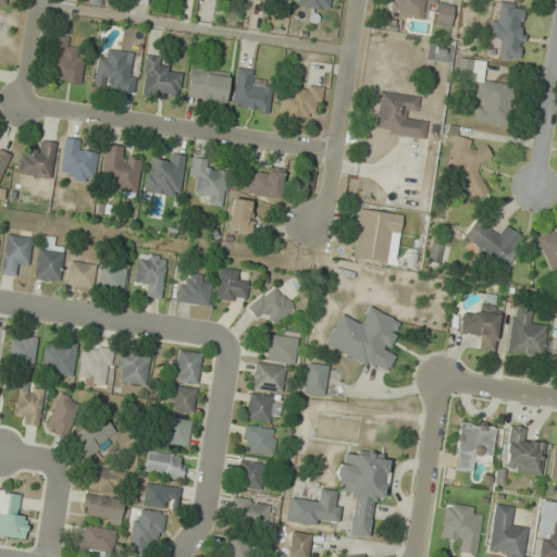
[(331,9),(331,0),(298,0),(298,7),(331,9)]
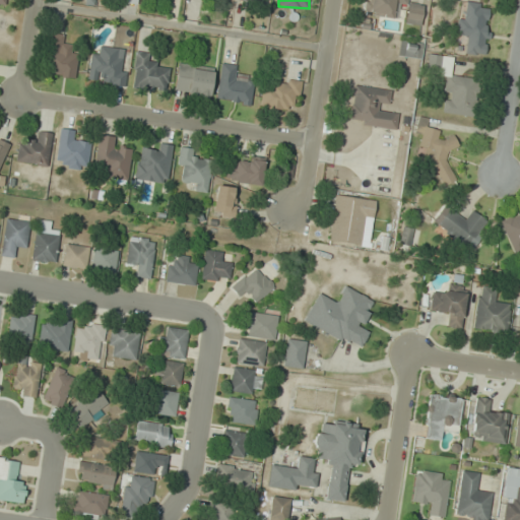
[(420,25),(423,3),(406,1),(406,0),(371,0),(369,15),(395,18),(397,5),(406,6),(404,23),(420,25)]
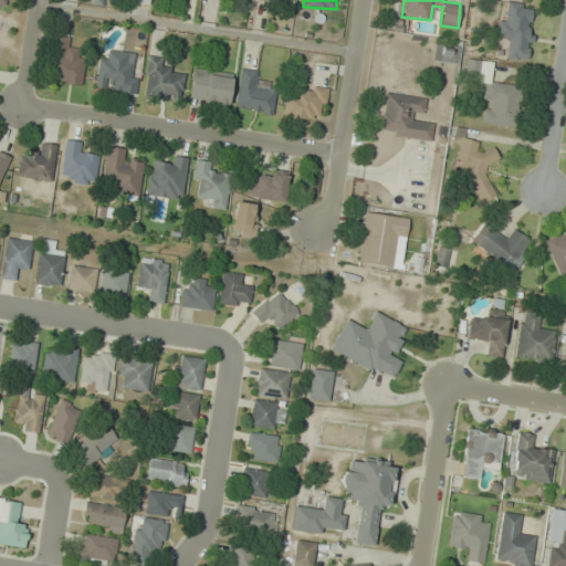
[(504,58),(526,61),(534,4),(502,0),(498,37),(507,38),(504,58)]
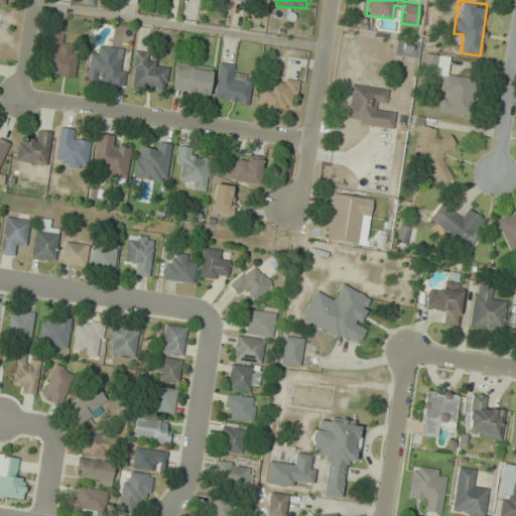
[(65,34),(49,32),(43,73),(73,78),(78,45),(63,43),(65,34)]
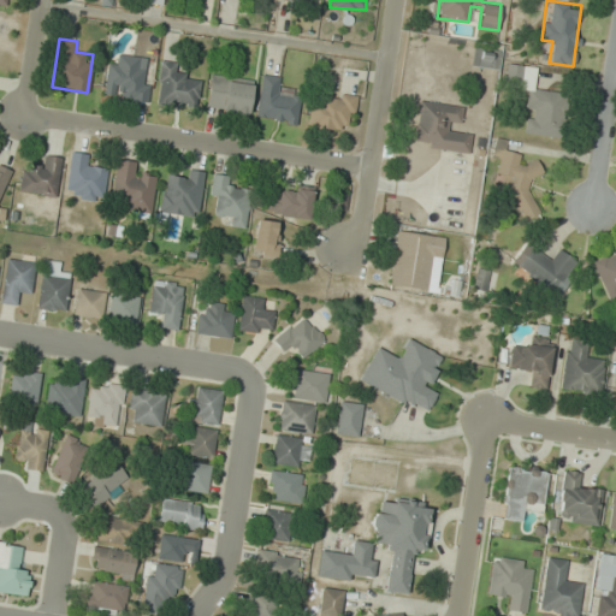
[(499,71),(503,53),(474,47),(471,66),(499,71)]
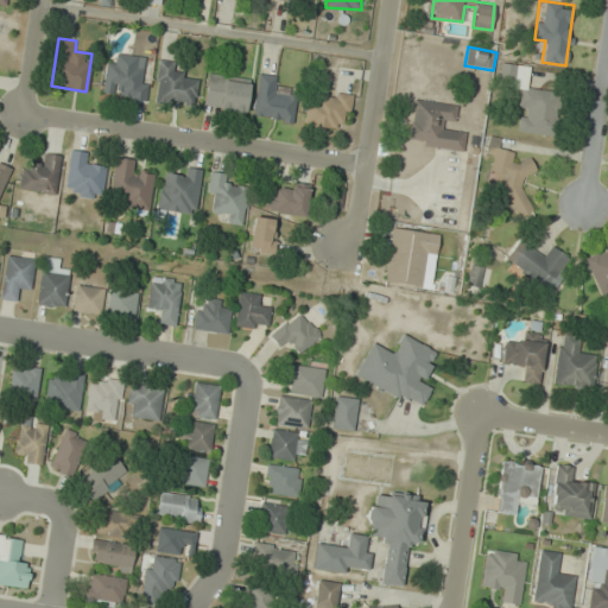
[(143,101),(149,57),(118,54),(116,64),(107,63),(102,95),(143,101)]
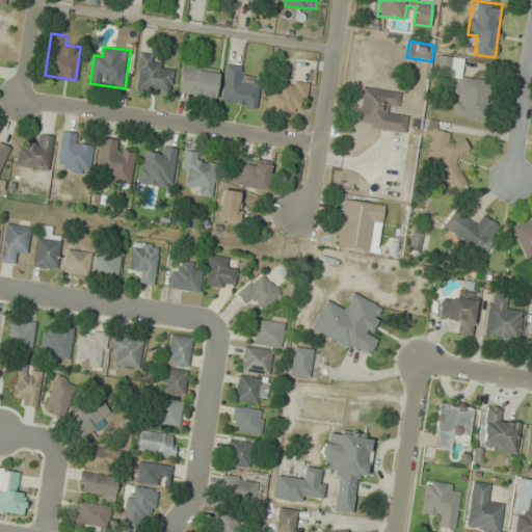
[(136,88),(170,91),(173,68),(153,67),(154,55),(139,54),(136,88)]
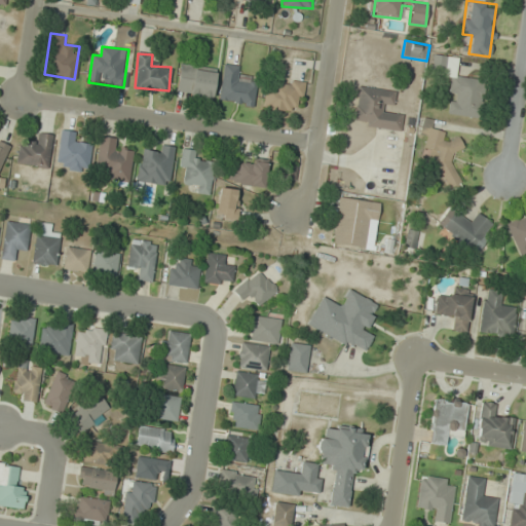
[(458,59),(434,54),(431,73),(451,76),(448,94),(452,95),(449,114),(479,118),(484,80),(455,76),(458,59)]
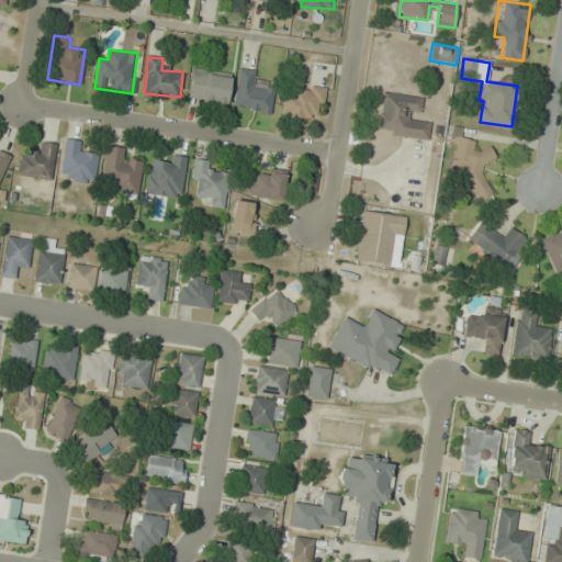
[(189,101),(227,105),(231,72),(192,68),(189,101)]
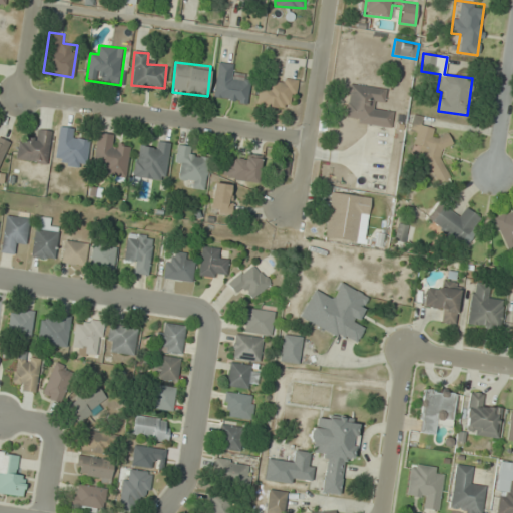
[(212,98),(246,103),(250,77),(234,74),(236,65),(218,62),(212,98)]
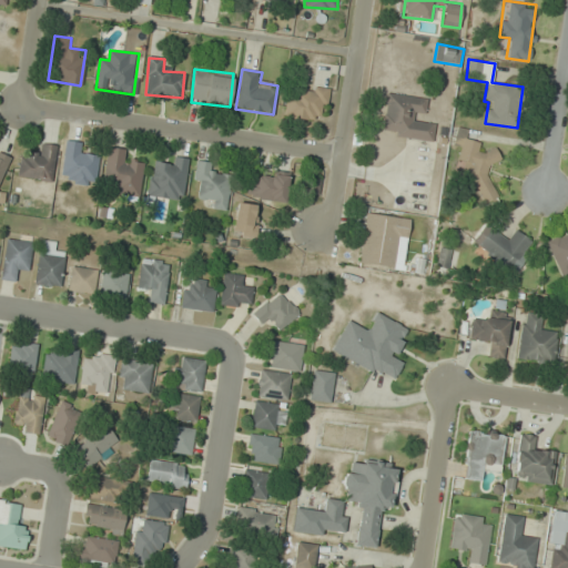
[(285,118),(315,120),(316,110),(327,111),(330,89),(287,85),(285,118)]
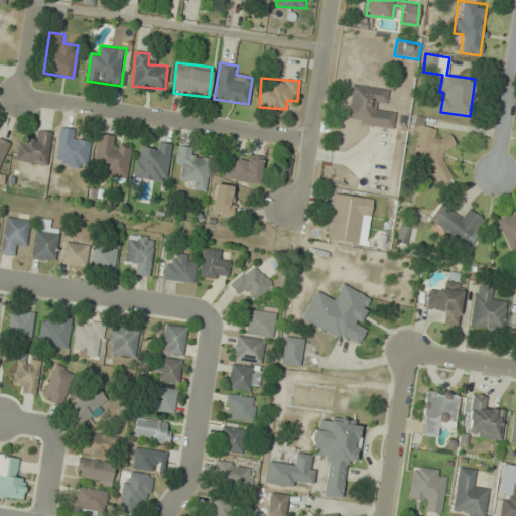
[(345,123),(393,129),(396,111),(378,109),(379,101),(387,102),(389,90),(350,85),(345,123)]
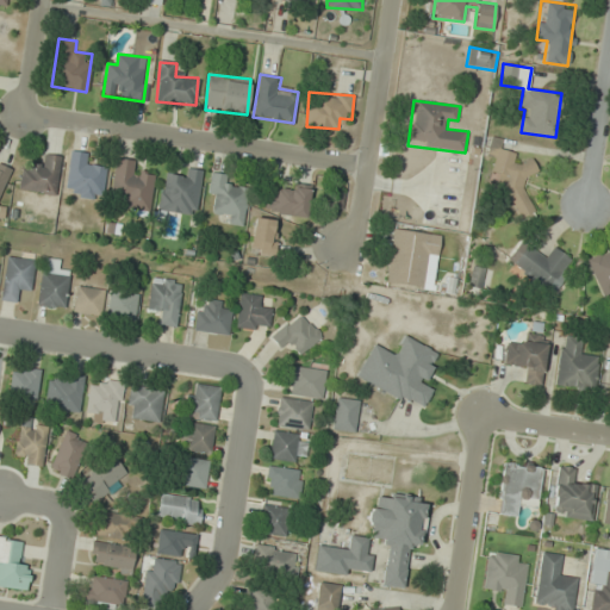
[(534,165),(515,161),(516,153),(499,150),(502,138),(491,137),(487,155),(496,156),(492,173),(503,174),(499,199),(516,201),(514,213),(526,216),(534,165)]
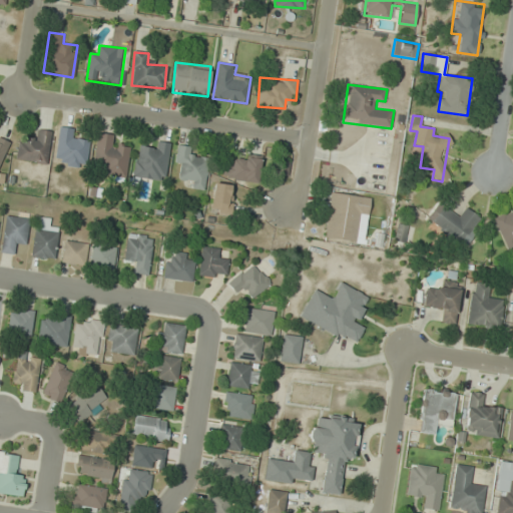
[(75,129),(60,126),(54,162),(86,167),(90,140),(73,138),(75,129)]
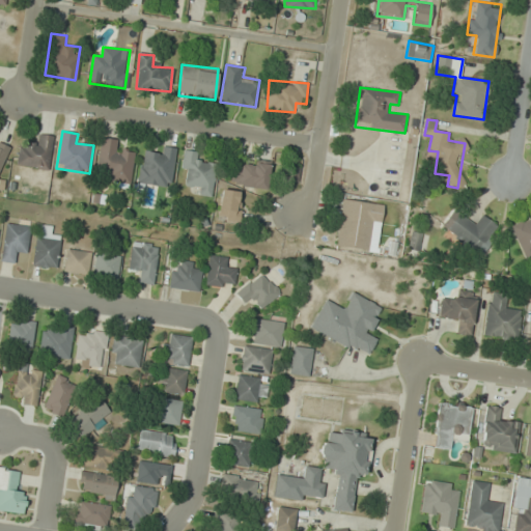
[(49,169),(53,136),(38,134),(37,143),(20,141),(18,165),(49,169)]
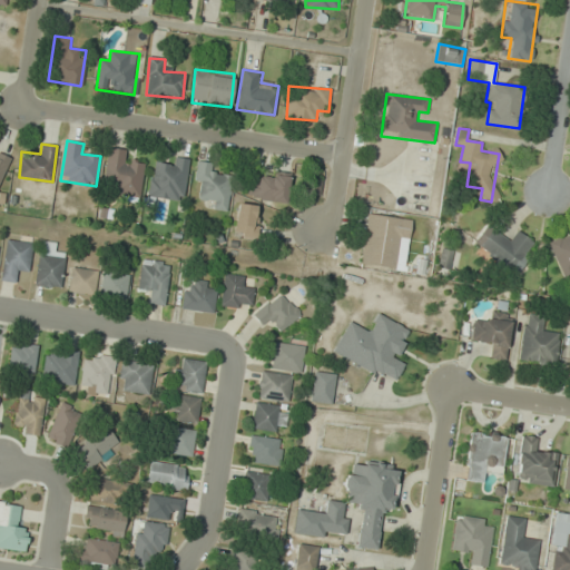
[(145,163),(126,160),(127,149),(107,147),(104,183),(112,184),(111,195),(141,198),(145,163)]
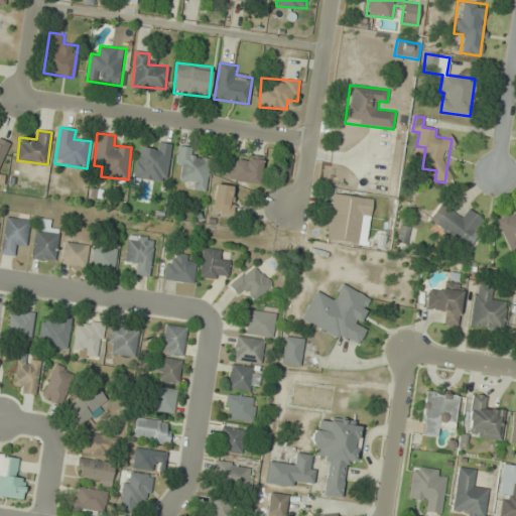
[(171,144),(159,142),(157,150),(138,147),(134,178),(165,182),(171,144)]
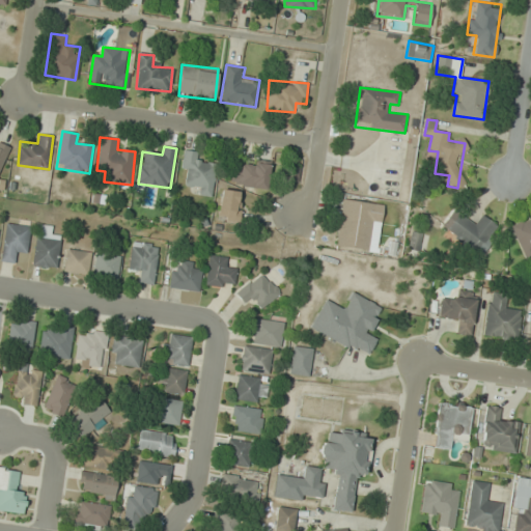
[(215,164),(196,162),(197,151),(184,149),(180,172),(187,172),(186,184),(200,186),(199,195),(212,197),(215,164)]
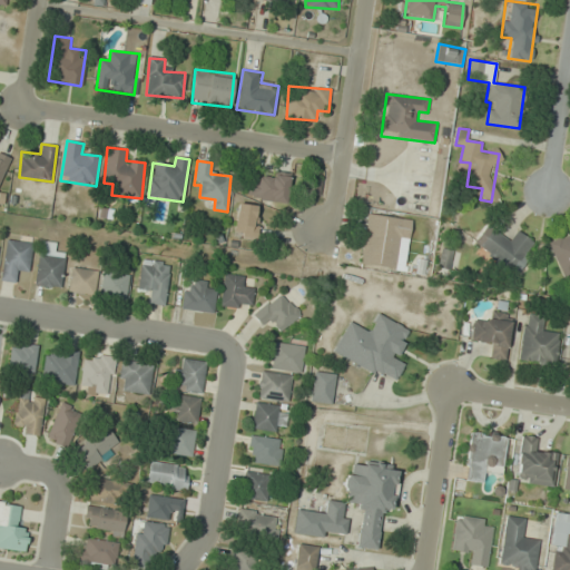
[(251,174),(247,198),(286,203),(288,178),(251,174)]
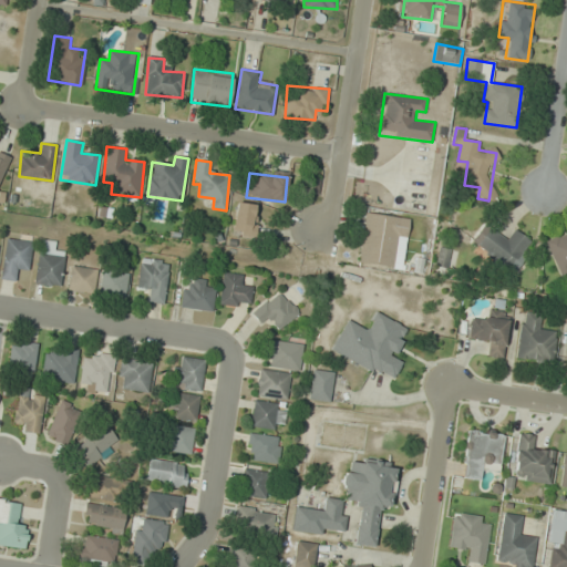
[(253,239),(260,207),(239,202),(230,234),(253,239)]
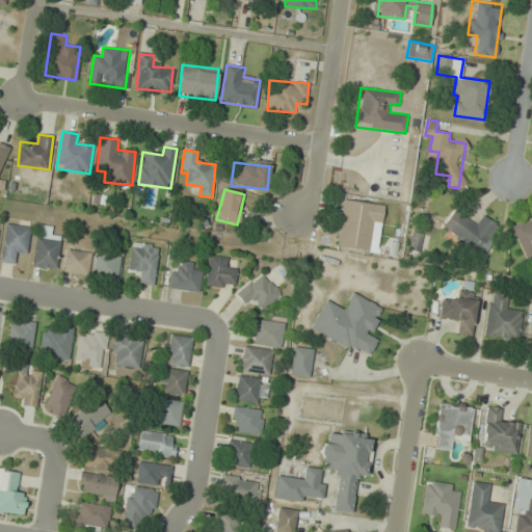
[(336,248),(379,254),(386,205),(342,200),(336,248)]
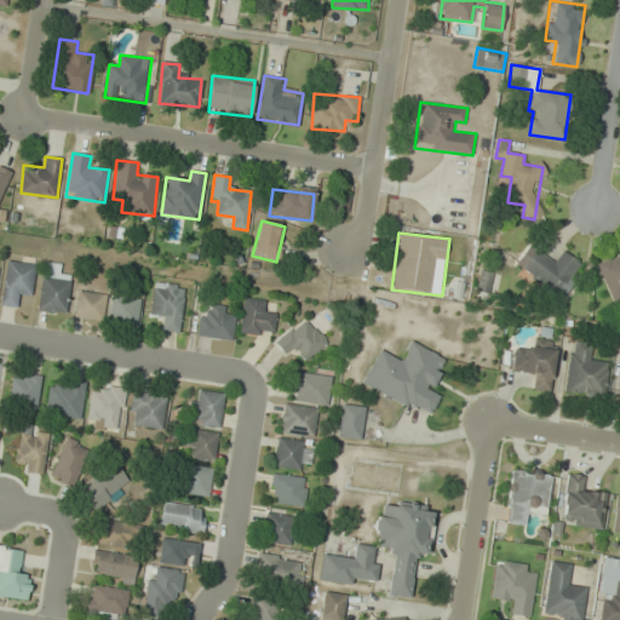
[(585,265),(563,251),(556,260),(535,246),(520,270),(561,299),(585,265)]
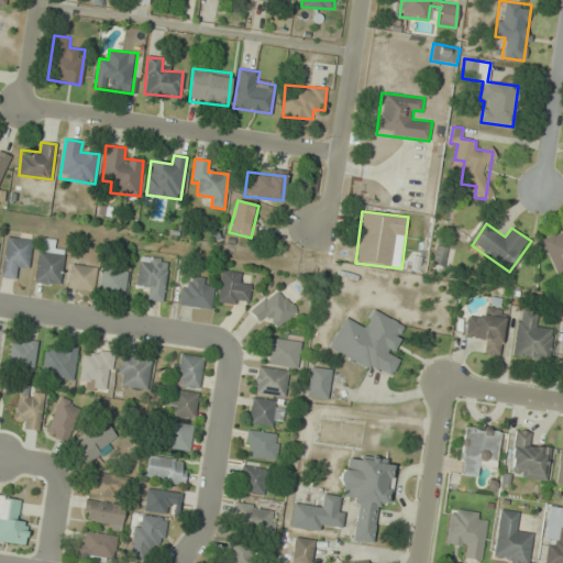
[(562,229),(541,240),(560,280),(562,278),(562,229)]
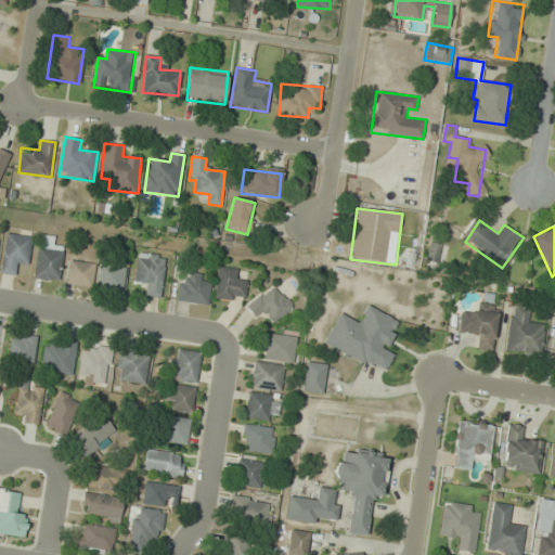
[(28,266),(33,236),(8,232),(1,273),(14,275),(16,263),(28,266)]
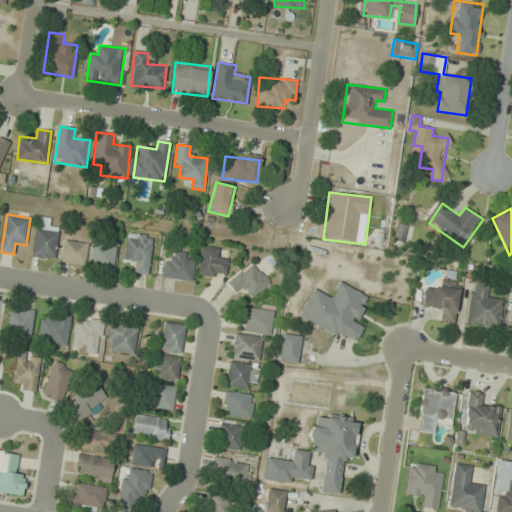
[(51,218),(37,216),(32,256),(55,259),(58,230),(50,229),(51,218)]
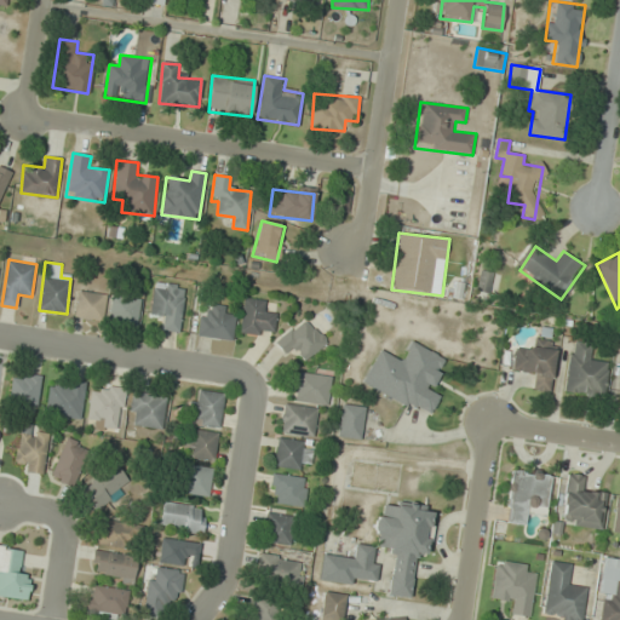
[(179,332),(185,286),(155,282),(150,315),(164,316),(161,329),(179,332)]
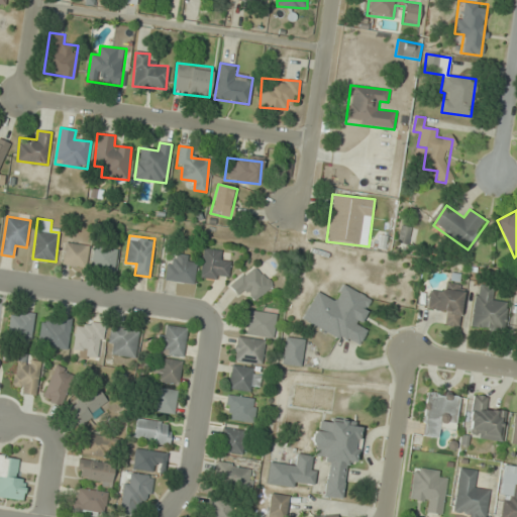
[(62,264),(85,268),(89,246),(66,241),(62,264)]
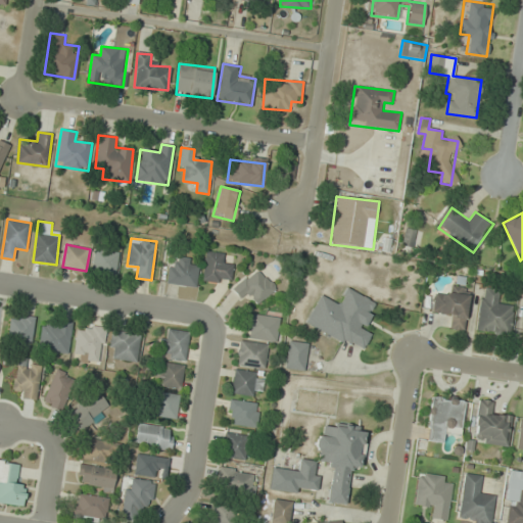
[(91,271),(115,274),(119,251),(94,249),(91,271)]
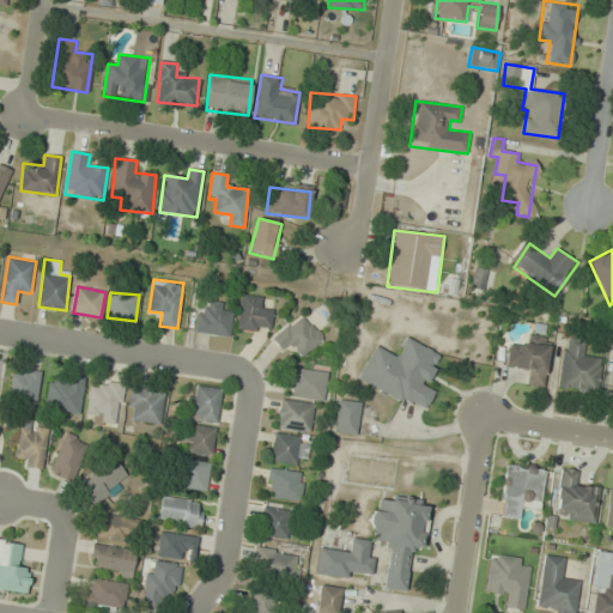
[(263,298),(243,295),(236,327),(267,333),(272,311),(261,309),(263,298)]
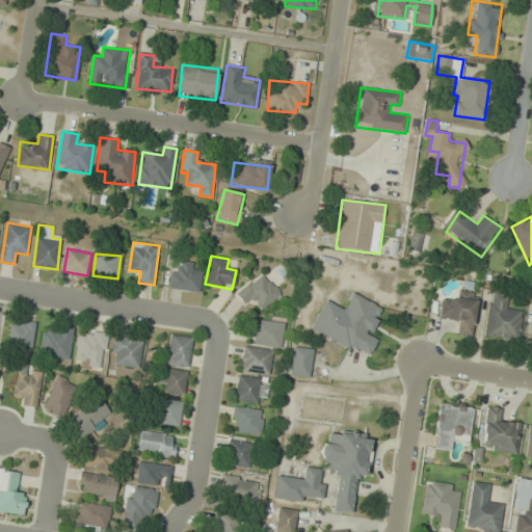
[(198,292),(203,265),(174,261),(169,288),(198,292)]
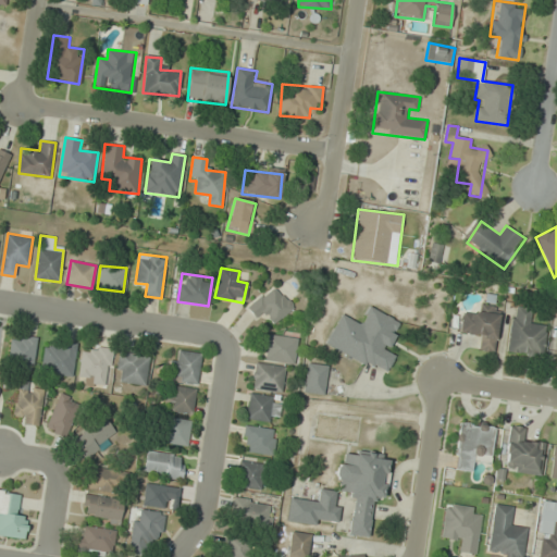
[(261,321),(268,314),(276,323),(293,306),(271,284),(247,308),(261,321)]
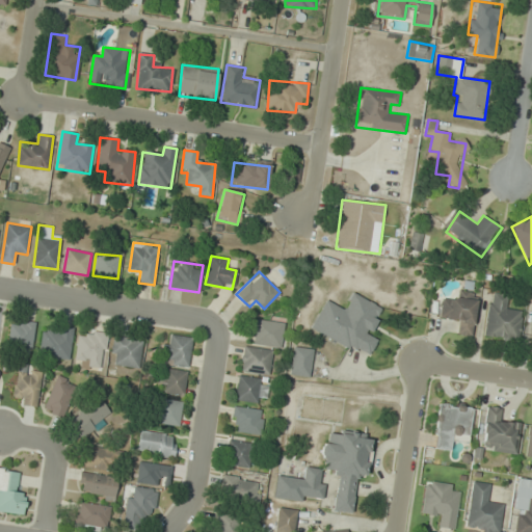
[(488,291),(483,338),(519,342),(523,309),(508,307),(510,294),(488,291)]
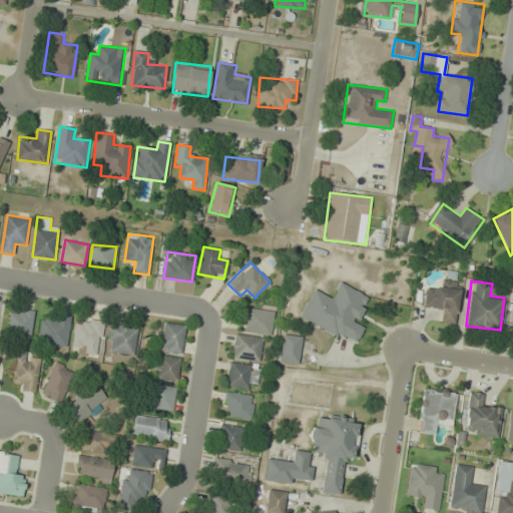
[(299,317),(356,346),(365,327),(357,323),(370,297),(341,282),(332,299),(314,289),(299,317)]
